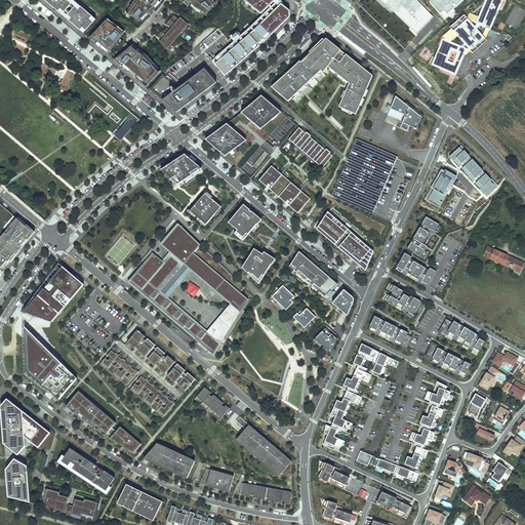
[(74,1),(73,0),(44,0),(63,15),(74,1)]
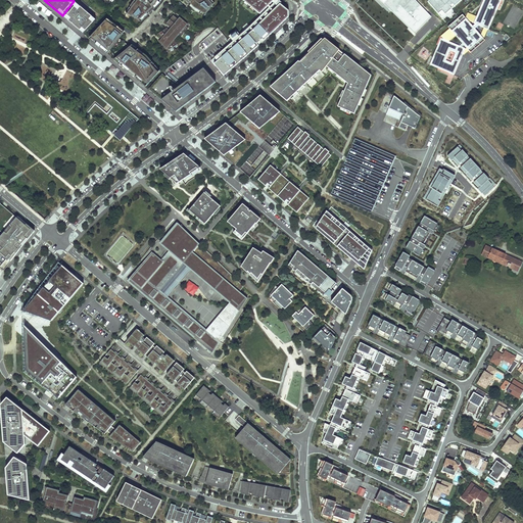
[(137,0),(128,13),(139,20),(154,4),(157,0),(137,0)]
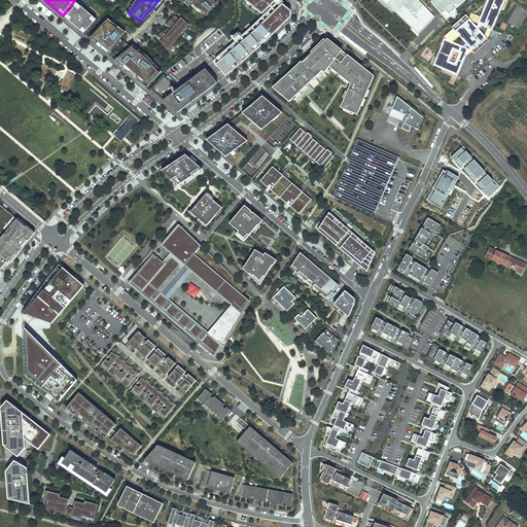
[(187,0),(197,8),(207,14),(215,4),(210,0),(187,0)]
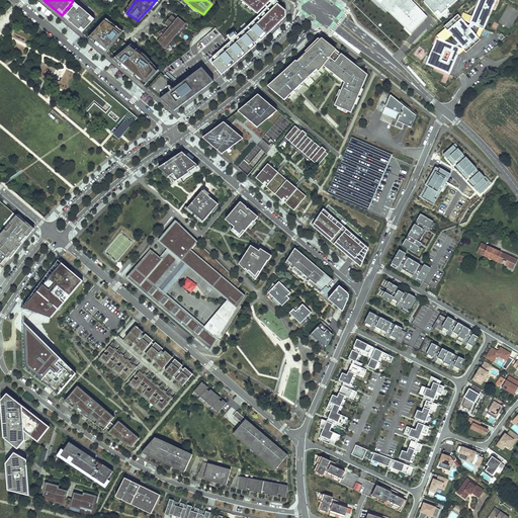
[(209,60),(222,75),(256,46),(285,16),(286,10),(278,4),(279,3),(275,0),(240,0),(259,15),(238,35),(234,30),(227,36),(231,41),(209,60)]
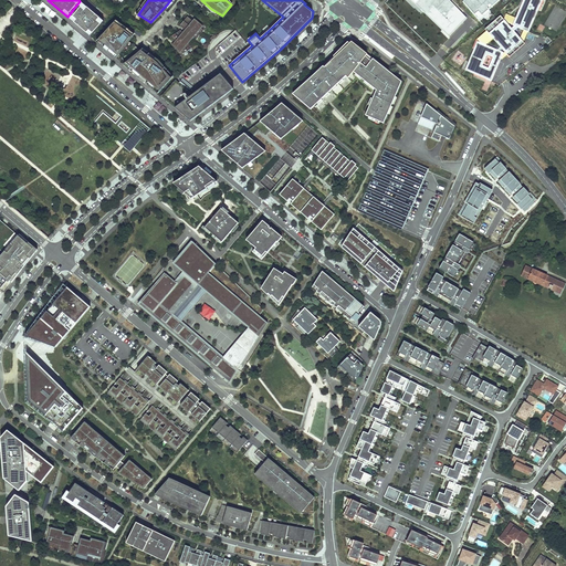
[(468,19),(450,0),(411,0),(449,35),(468,19)]
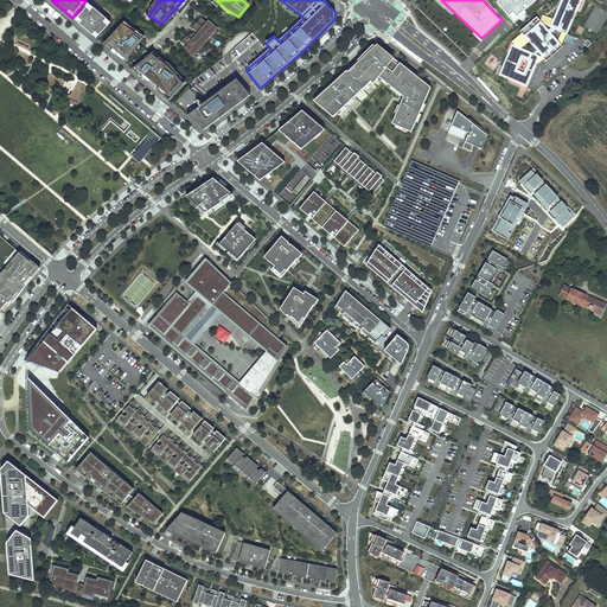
[(534,0),(498,0),(497,1),(513,19),(534,0)]
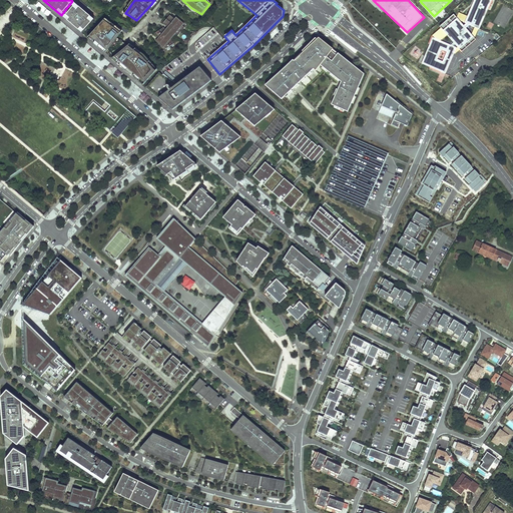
[(474,0),(465,23),(479,29),(491,0),(474,0)]
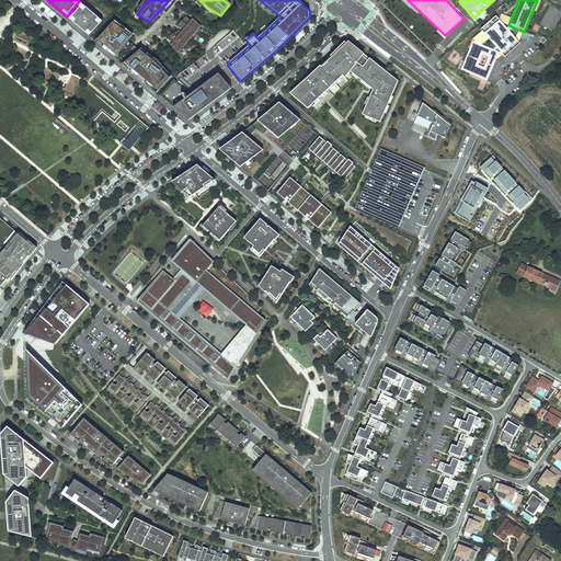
[(83,4),(79,1),(67,16),(70,20),(83,4)]
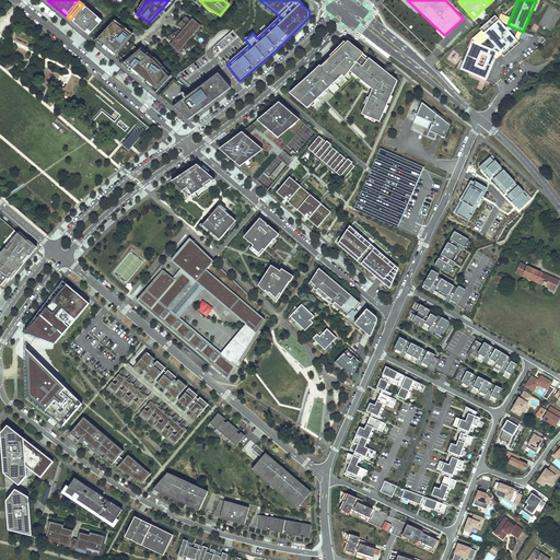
[(103,21),(83,4),(70,20),(90,36),(103,21)]
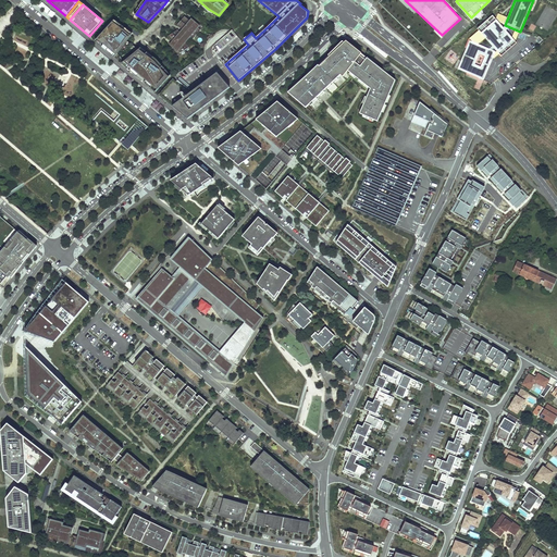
[(478,29),(502,56),(517,42),(493,15),(478,29)]
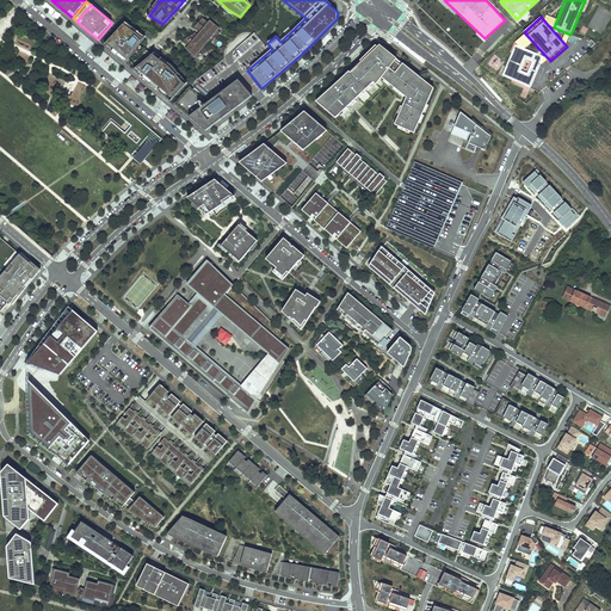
[(203,18),(195,28),(199,32),(197,36),(196,32),(185,39),(189,45),(185,49),(195,57),(196,56),(197,59),(208,51),(204,47),(209,41),(213,42),(221,32),(217,30),(220,28),(210,20),(208,23),(203,18)]
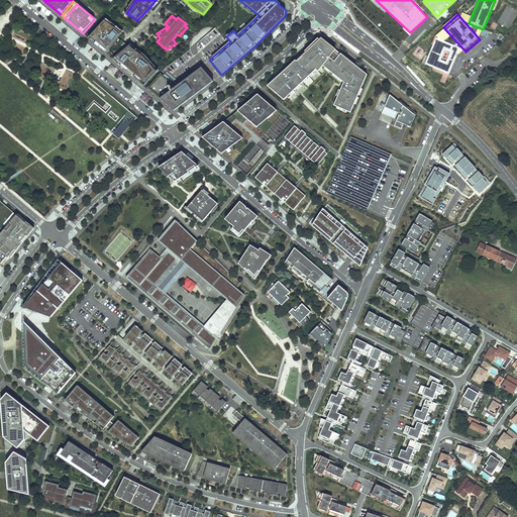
[(106,21),(90,39),(141,83),(154,69),(143,58),(118,37),(122,33),(106,21)]
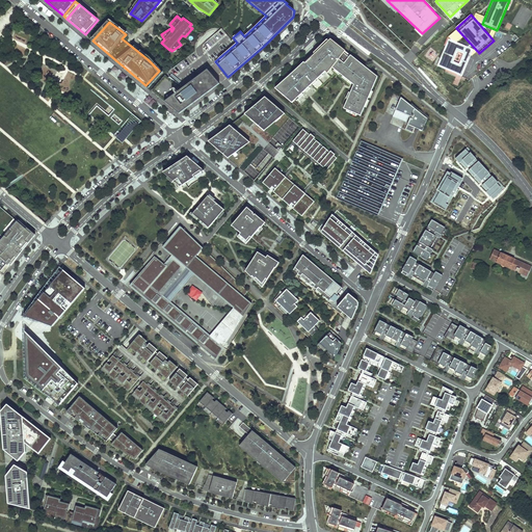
[(448,40),(437,65),(462,76),(473,50),(448,40)]
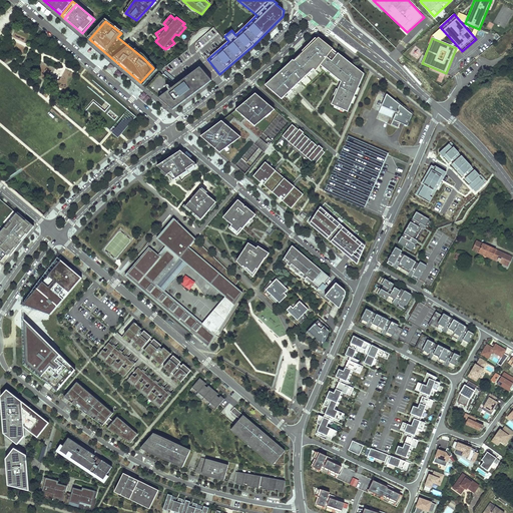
[(295,61),(267,86),(283,99),(315,70),(317,72),(322,66),(328,58),(335,50),(321,39),(296,62),(295,61)]
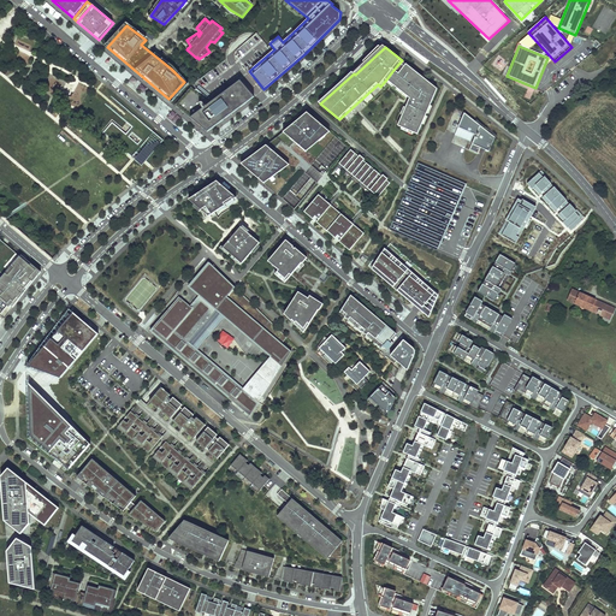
[(401,73),(394,70),(386,80),(409,98),(397,125),(418,134),(438,89),(407,65),(401,73)]
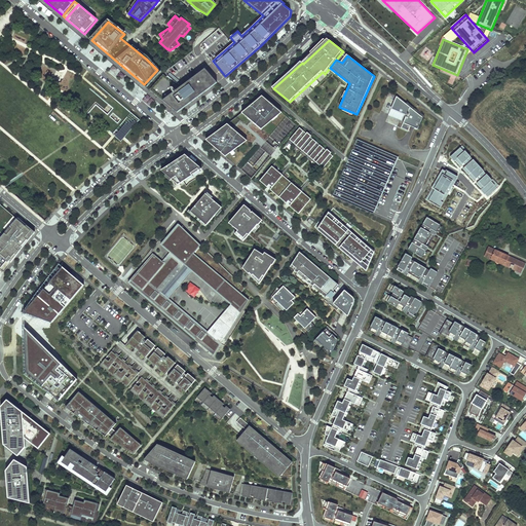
[(163,74),(150,89),(177,113),(217,82),(205,69),(183,82),(178,85),(163,74)]
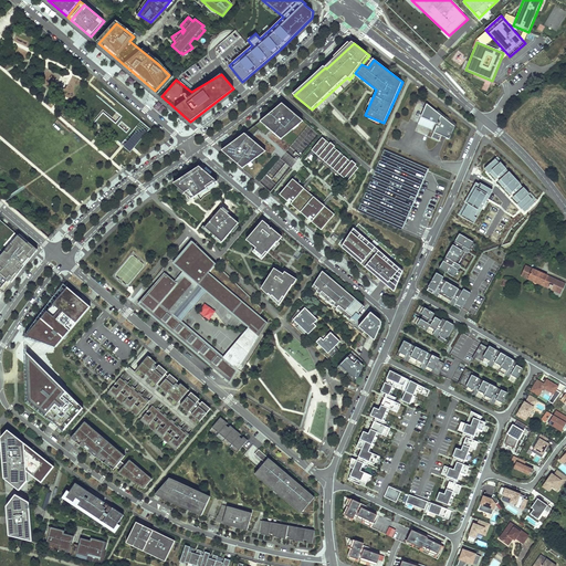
[(182,77),(180,81),(190,90),(192,86),(182,77)]
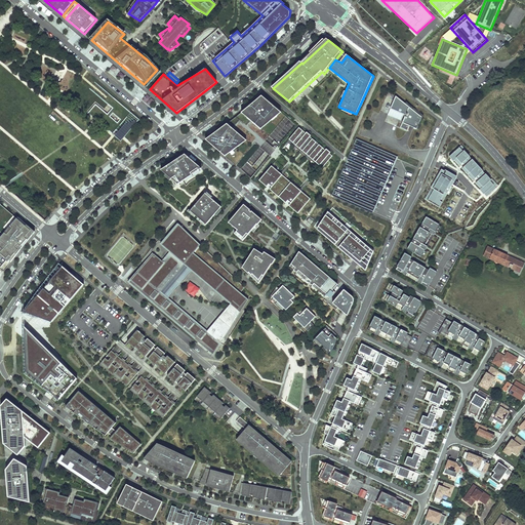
[(121,142),(139,120),(110,94),(104,101),(113,109),(108,114),(95,105),(88,114),(109,131),(121,142)]
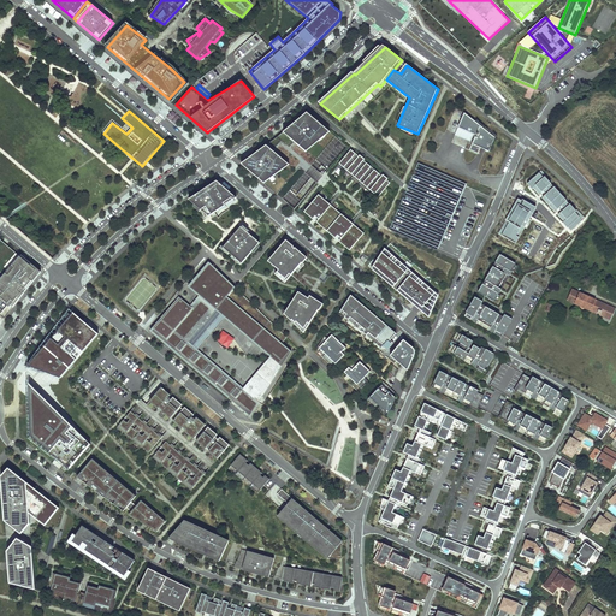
[(173,111),(166,117),(175,125),(182,118),(173,111)]
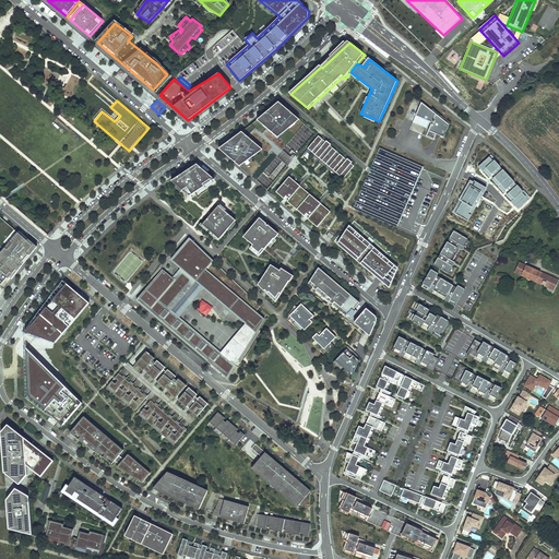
[(226,143),(222,146),(259,178),(264,171),(259,167),(299,119),(278,102),(247,128),(226,143)]
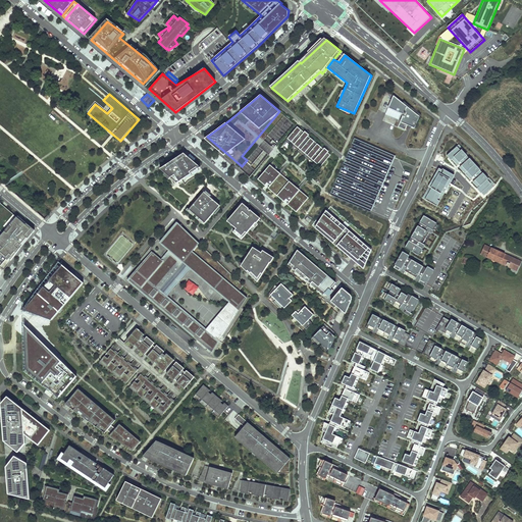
[(394,96),(385,114),(399,120),(402,113),(404,114),(399,126),(406,129),(408,125),(415,128),(420,116),(394,96)]
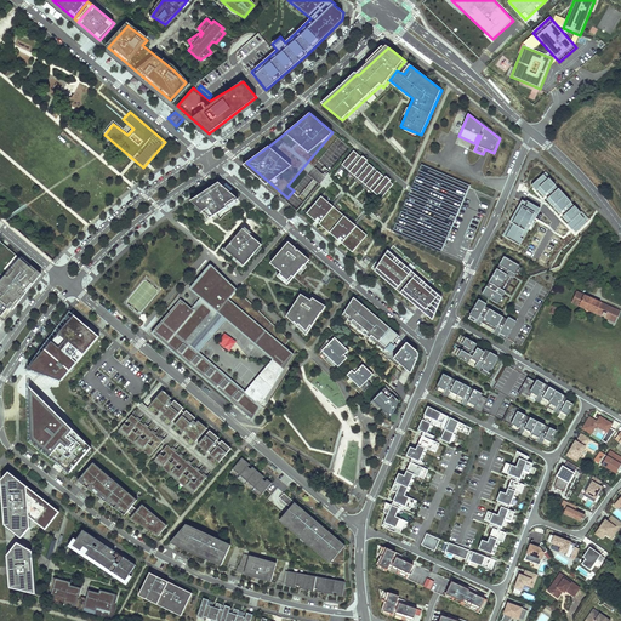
[(183,132),(191,126),(184,120),(177,126),(183,132)]
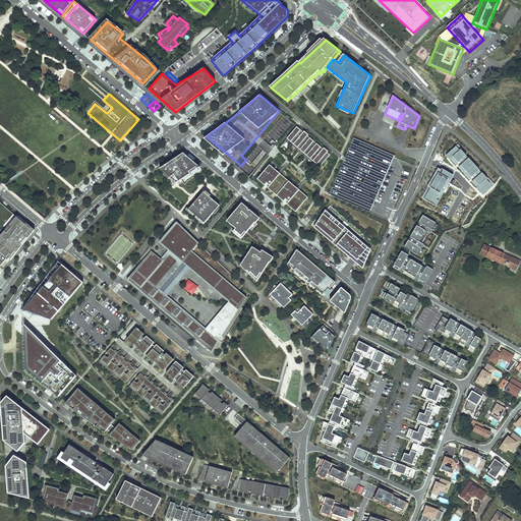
[(284,116),(279,111),(241,156),(246,160),(284,116)]
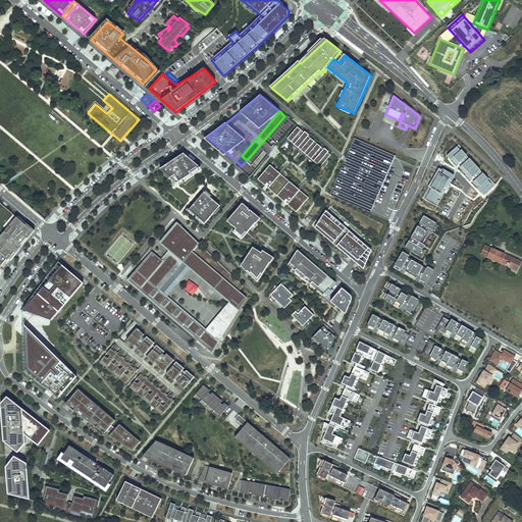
[(330,155),(298,126),(288,139),(321,166),(330,155)]
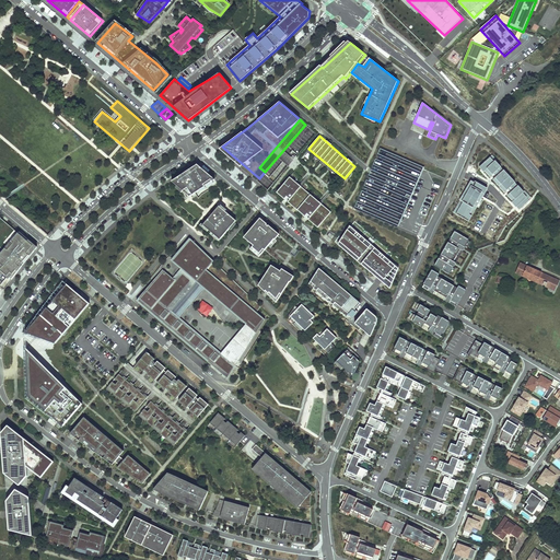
[(222,147),(219,149),(257,181),(259,178),(222,147)]
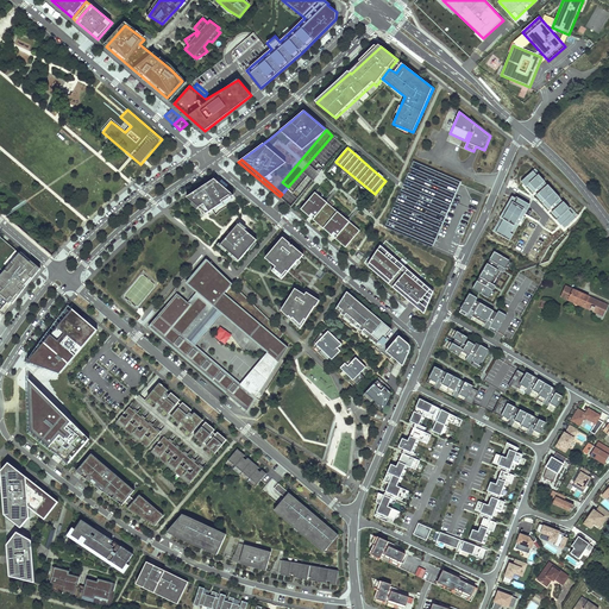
[(133,179),(139,175),(135,167),(129,170),(133,179)]
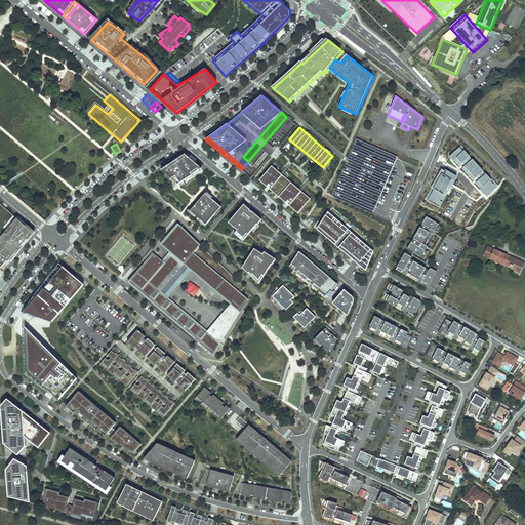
[(450,156),(459,166),(470,157),(460,147),(450,156)]
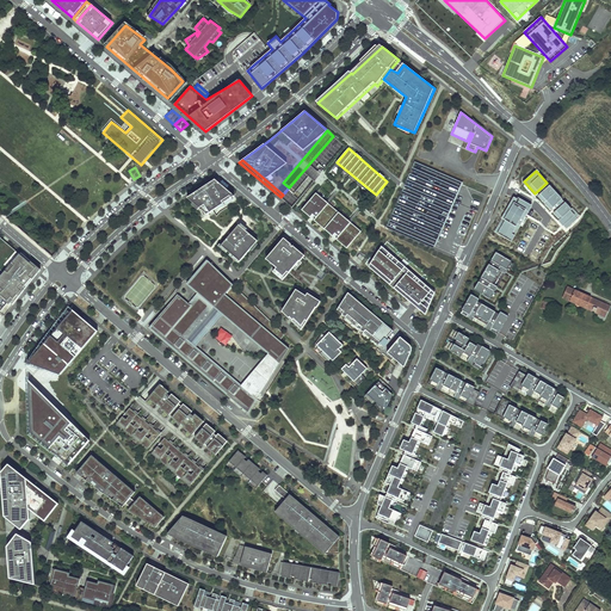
[(215,179),(187,198),(199,209),(203,207),(208,214),(234,196),(215,179)]
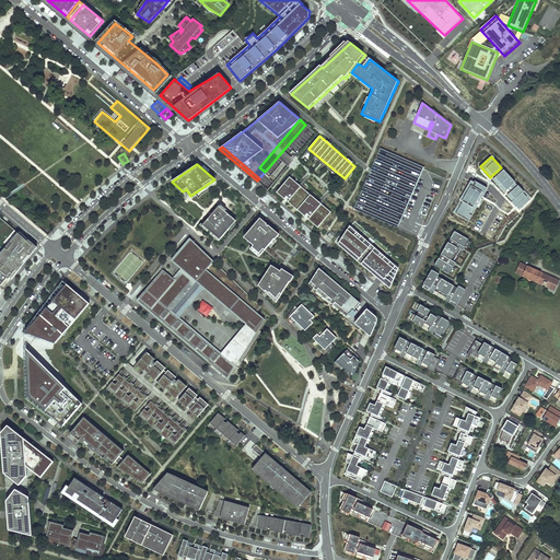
[(504,170),(492,181),(504,193),(515,182),(504,170)]
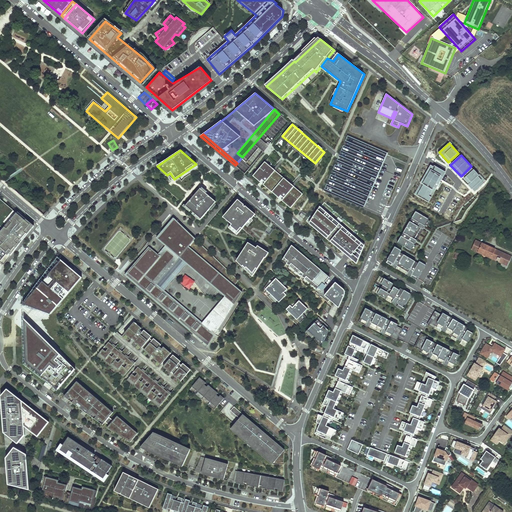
[(265,162),(253,176),(260,182),(268,172),(269,173),(273,168),(265,162)]
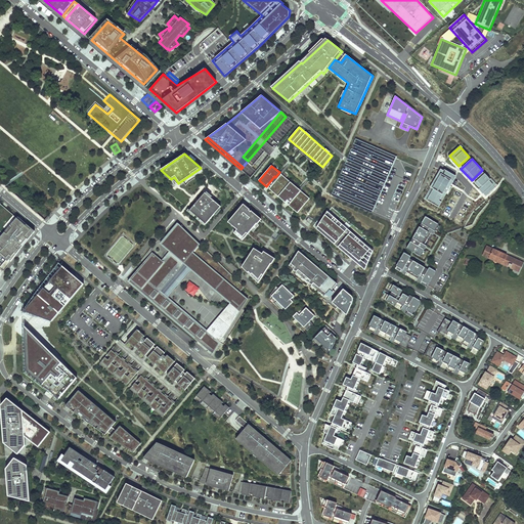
[(441,202),(439,201),(453,176),(441,169),(439,172),(441,174),(426,201),(438,207),(441,202)]
